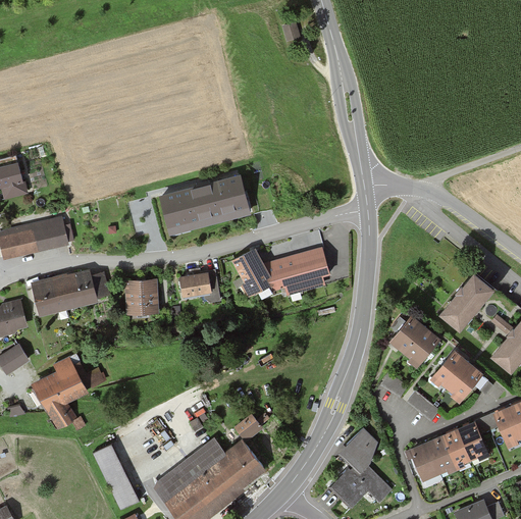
[(298,27),(285,30),(290,45),(302,42),(298,27)]
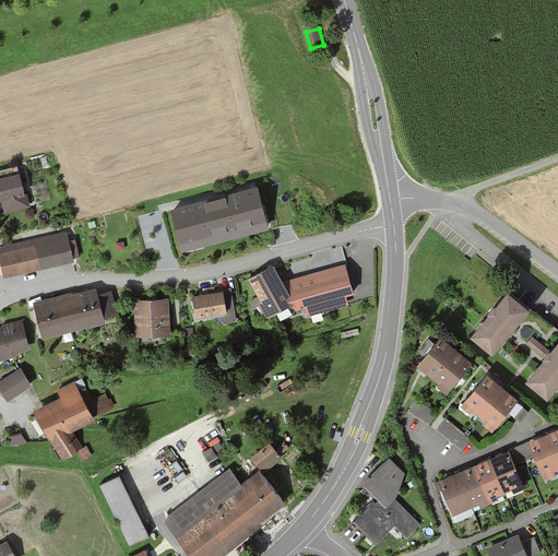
[(0,202),(1,202),(4,213),(28,208),(25,196),(24,196),(19,174),(16,174),(15,169),(0,173),(0,202)]
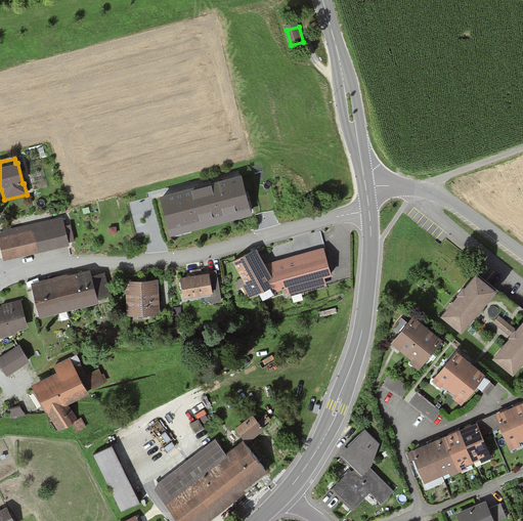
[(204,184),(160,196),(171,236),(252,215),(241,174),(204,184)]
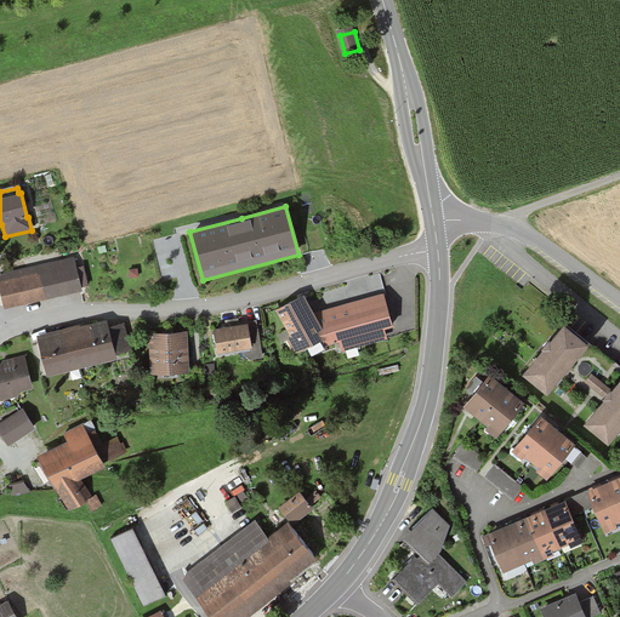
[(73,260),(0,275),(0,292),(4,309),(39,301),(80,292),(73,260)]
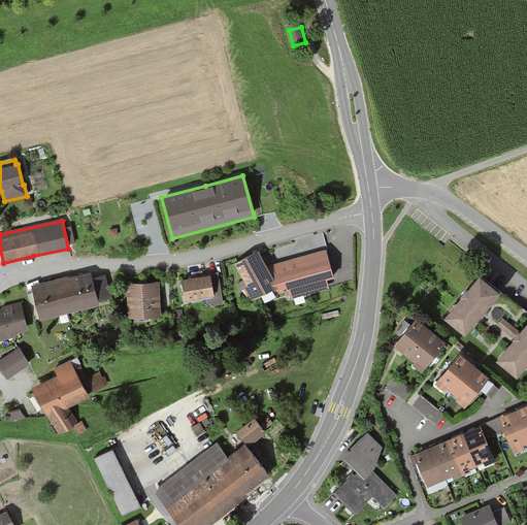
[(326,280),(333,277),(325,251),(266,267),(257,252),(234,265),(243,281),(234,286),(238,293),(243,291),(250,301),(261,294),(264,301),(275,295),(275,294),(288,291),(290,300),(329,289),(326,280)]
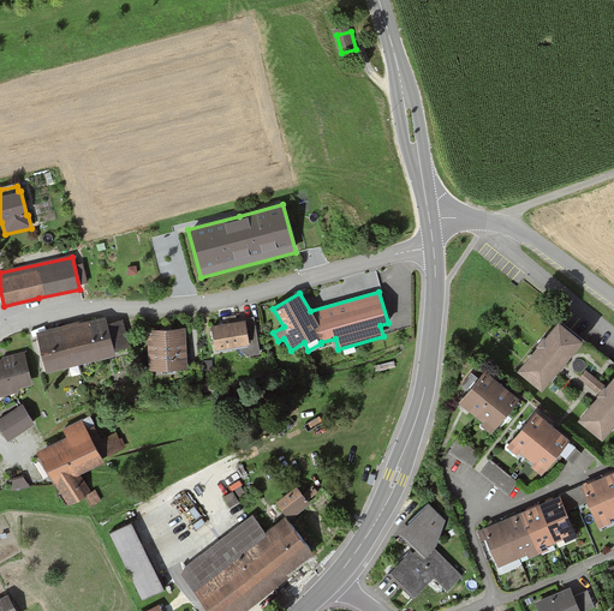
[(516,370),(542,390),(584,337),(559,317),(516,370)]
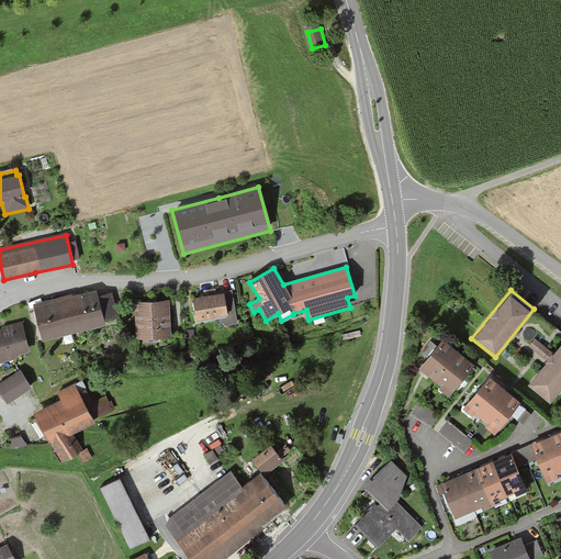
[(35,313),(43,342),(104,325),(104,322),(97,298),(96,292),(83,294),(34,308),(35,313)]
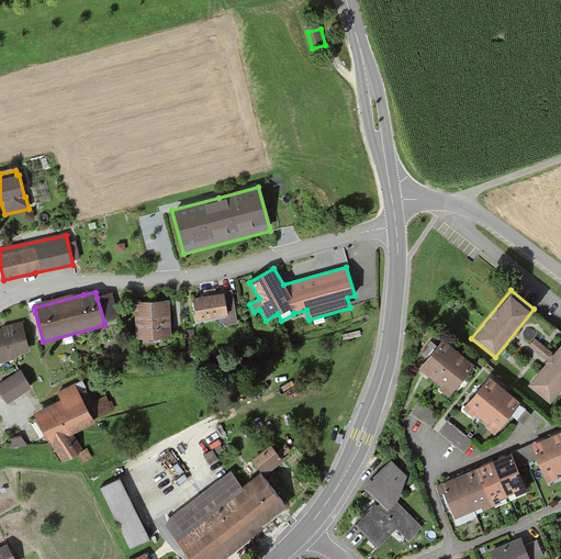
[(192,298),(195,321),(217,316),(228,315),(225,292),(192,298)]
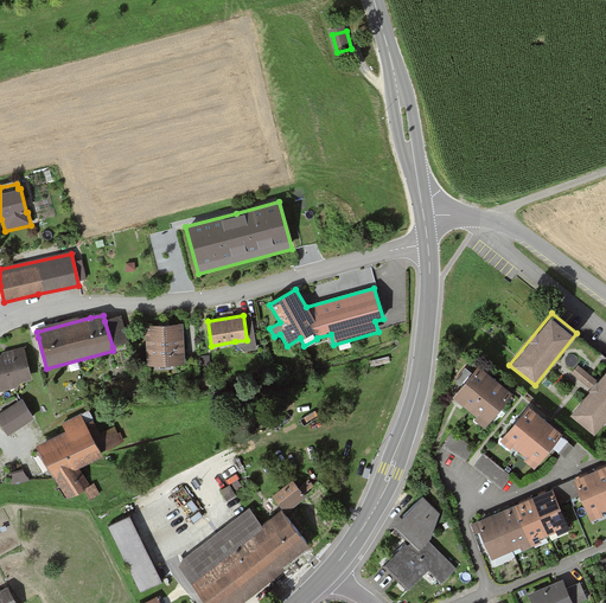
[(249,315),(243,315),(247,340),(235,341),(236,347),(246,353),(255,351),(249,315)]
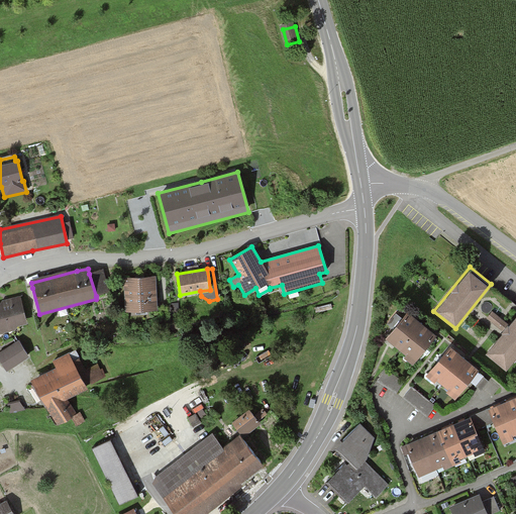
[(102,270),(89,274),(96,296),(109,292),(102,270)]
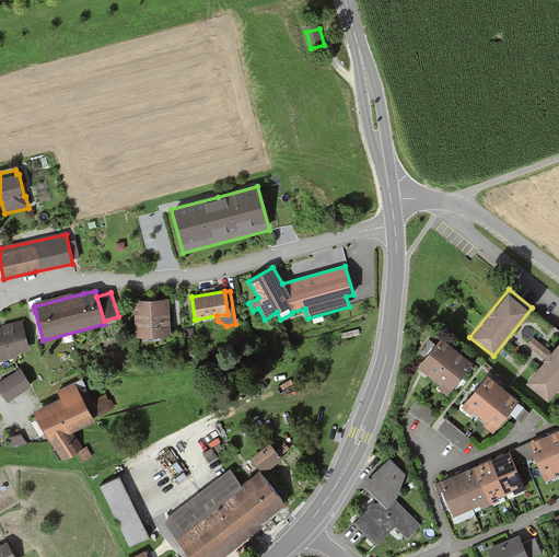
[(135,302),(136,338),(147,337),(147,341),(159,341),(159,337),(170,336),(169,301),(135,302)]
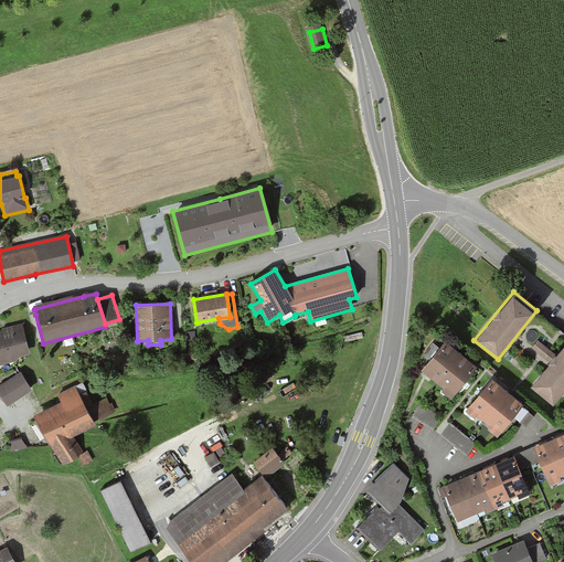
[(0,366),(16,362),(19,357),(30,353),(22,325),(1,330),(0,332),(0,366)]
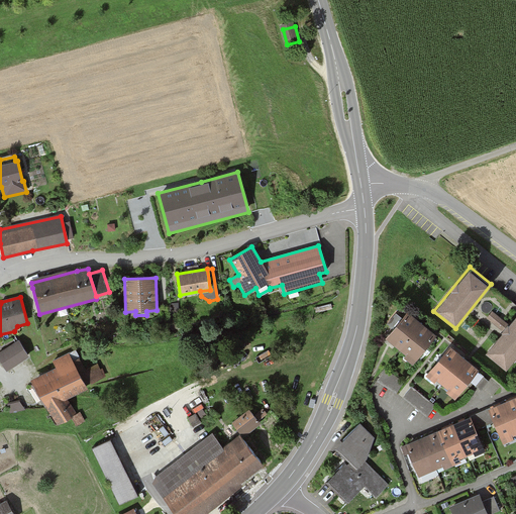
[(407,313),(386,340),(406,355),(404,358),(412,365),(435,334),(429,329),(415,319),(407,313)]
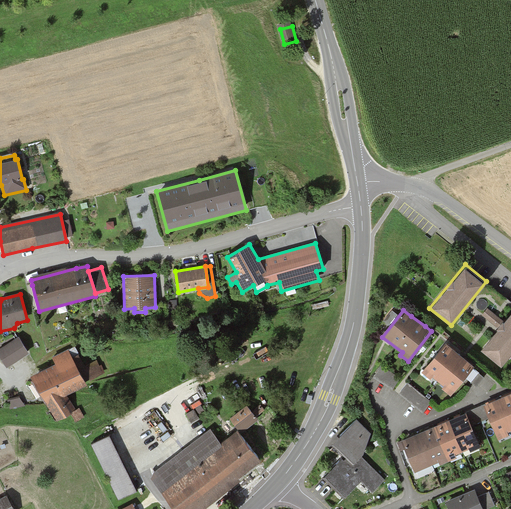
[(510,310),(481,349),(501,365),(510,352),(510,310)]
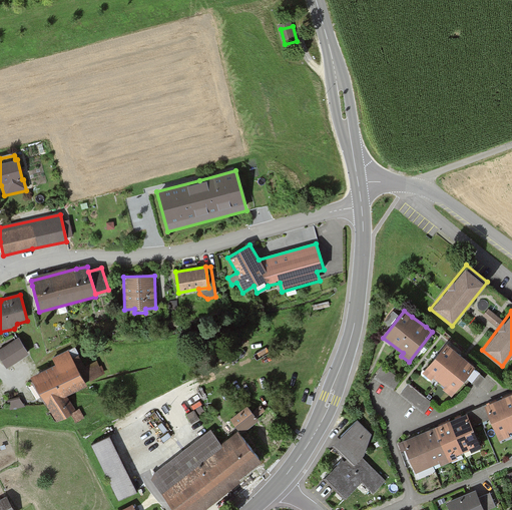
[(18,339),(0,350),(0,360),(6,369),(28,354),(18,339)]
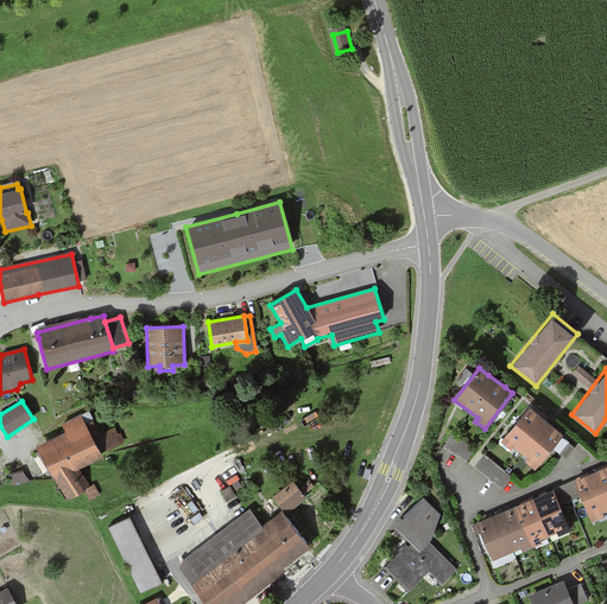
[(500,442),(511,451),(513,449),(526,459),(524,462),(535,471),(563,436),(554,427),(538,415),(528,407),(500,442)]
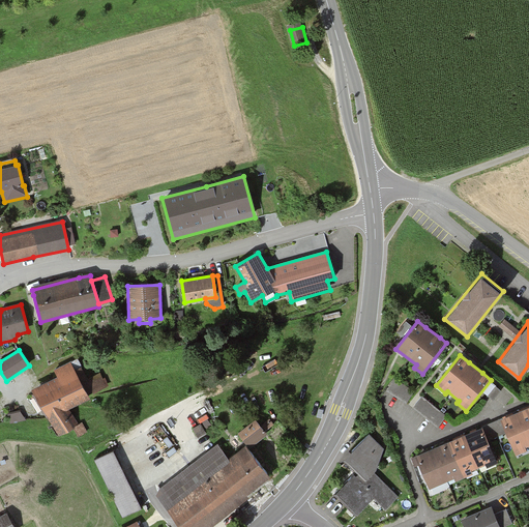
[(57,377),(31,389),(45,415),(58,438),(75,429),(78,428),(68,409),(90,398),(88,396),(76,370),(70,361),(54,371),(57,377)]
